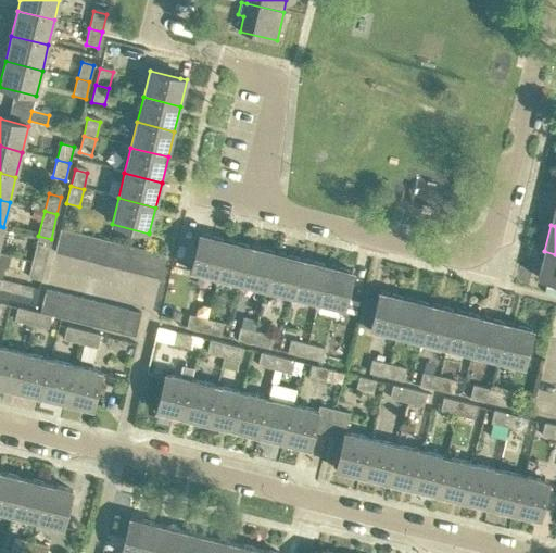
[(54,253),(66,256),(72,233),(60,230),(54,253)]
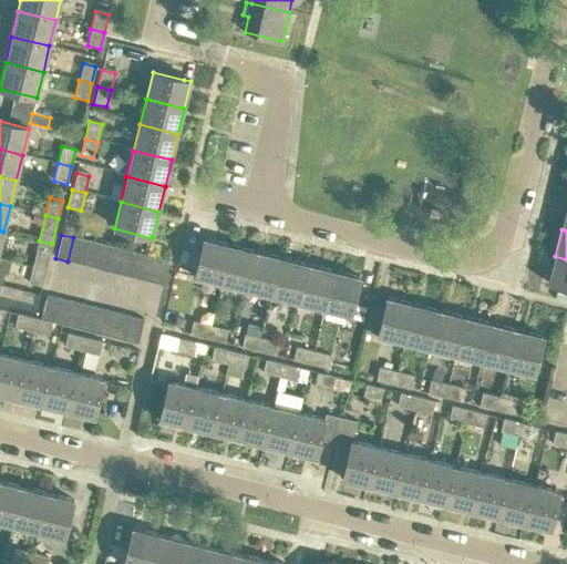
[(68,262),(79,265),(85,241),(73,237),(68,262)]
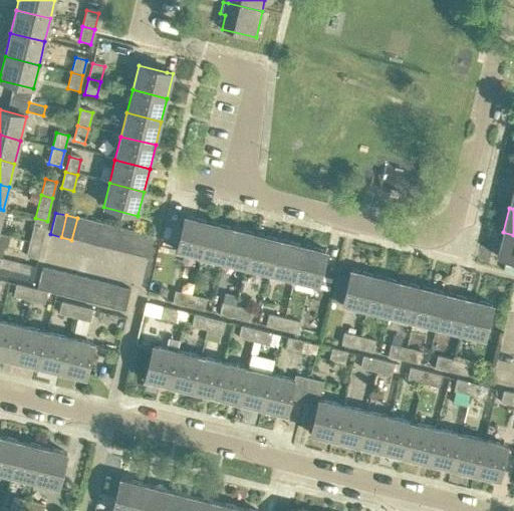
[(176,252),(200,258),(208,223),(184,217),(182,224),(183,224),(176,252)]
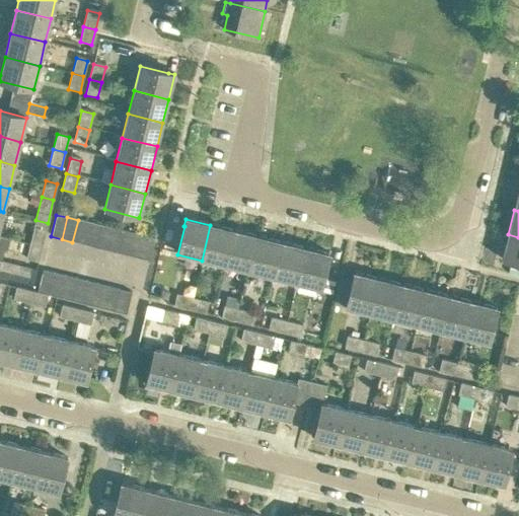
[(35,220),(29,243),(42,246),(48,223),(35,220)]
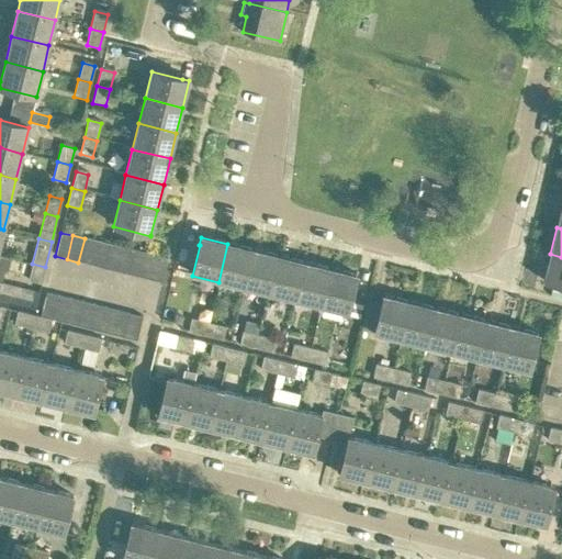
[(78,263),(90,265),(96,242),(85,238),(78,263)]
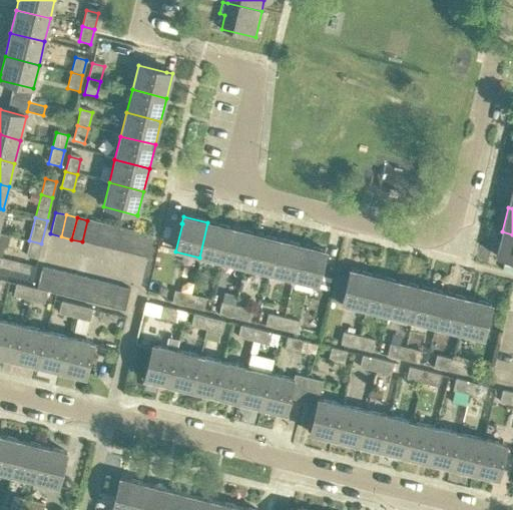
[(82,241),(93,244),(98,222),(87,220),(82,241)]
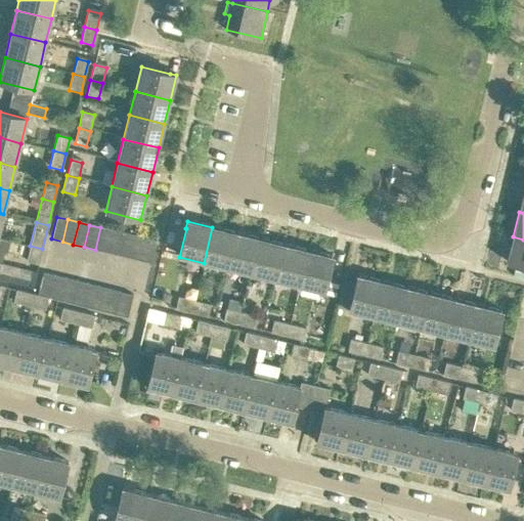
[(95,250),(105,253),(112,230),(100,227),(95,250)]
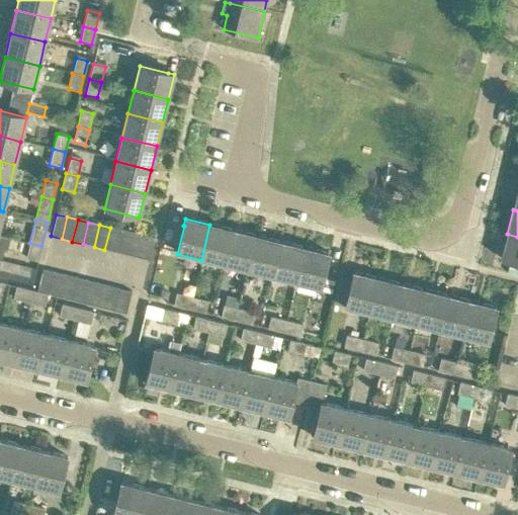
[(201,260),(225,265),(234,231),(209,225),(201,260)]
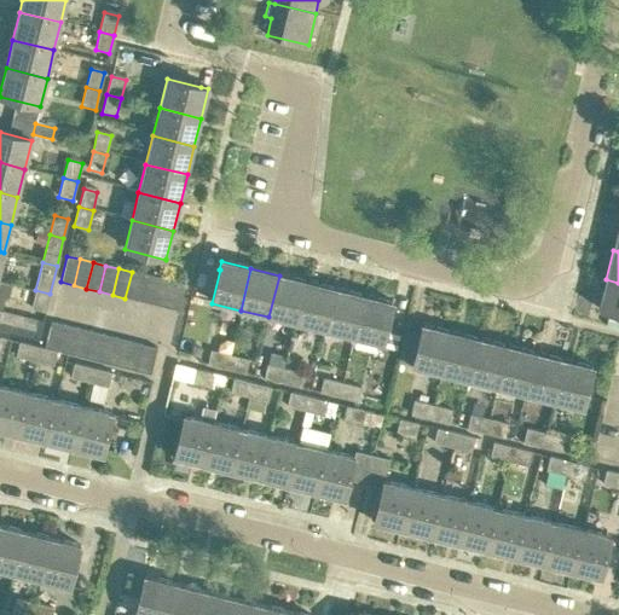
[(125,299),(138,301),(145,276),(132,272),(125,299)]
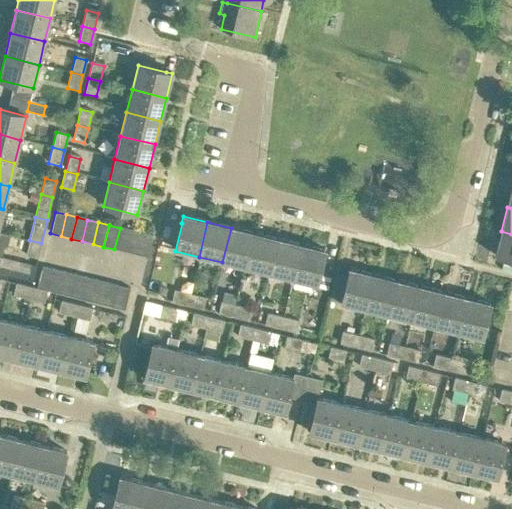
[(114,249),(125,252),(130,230),(120,228),(114,249)]
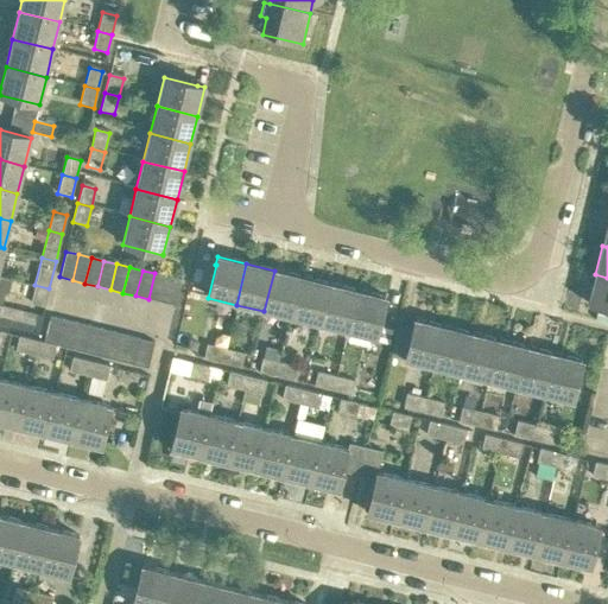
[(264,311),(292,318),(302,278),(274,271),(264,311)]
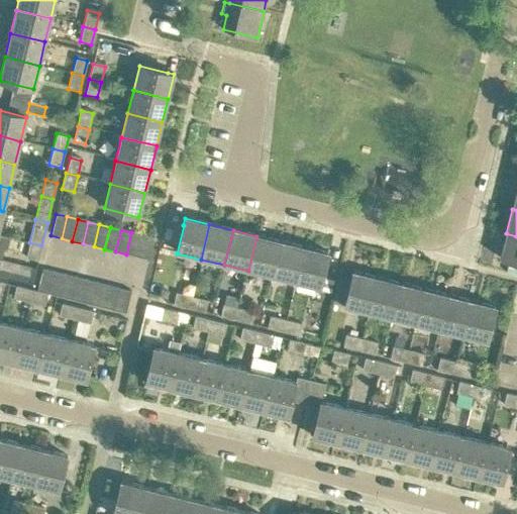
[(126,254),(137,258),(142,235),(131,232),(126,254)]
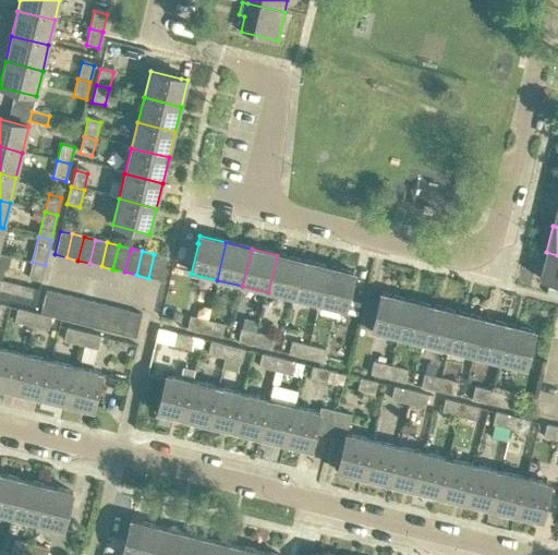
[(557,255),(546,252),(538,280),(548,282),(549,282),(557,284),(557,255)]
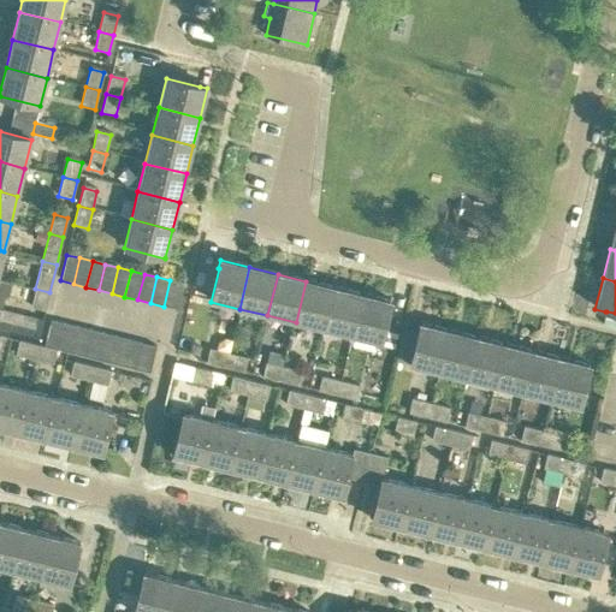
[(164,307),(176,309),(177,309),(183,284),(170,280),(164,307)]
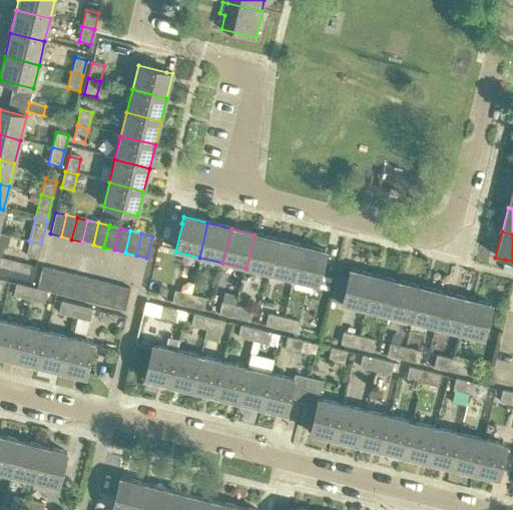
[(6,247),(9,237),(0,234),(0,261),(1,259),(4,247),(6,247)]
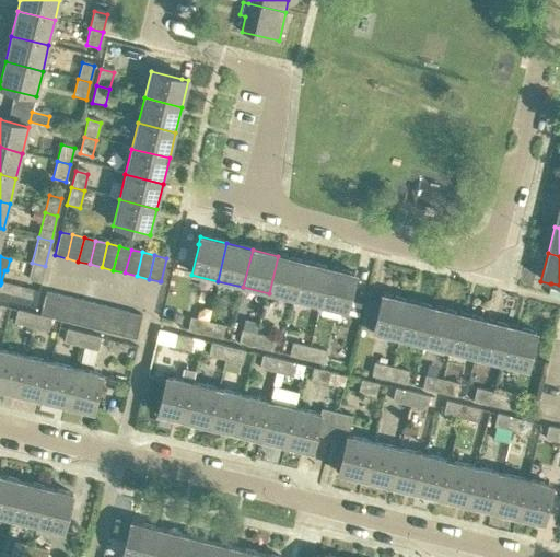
[(269,293),(294,300),(303,263),(278,256),(269,293)]
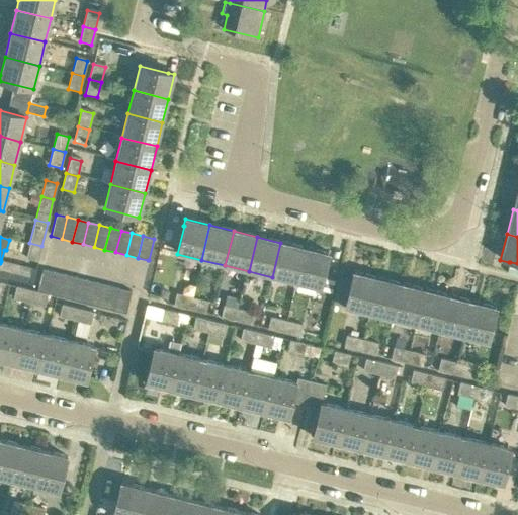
[(41,246),(29,243),(25,259),(37,262),(41,246)]
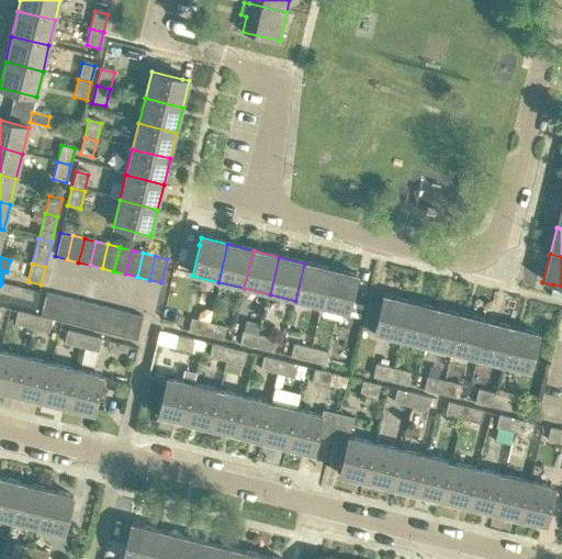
[(295,301),(321,308),(330,269),(304,264),(295,301)]
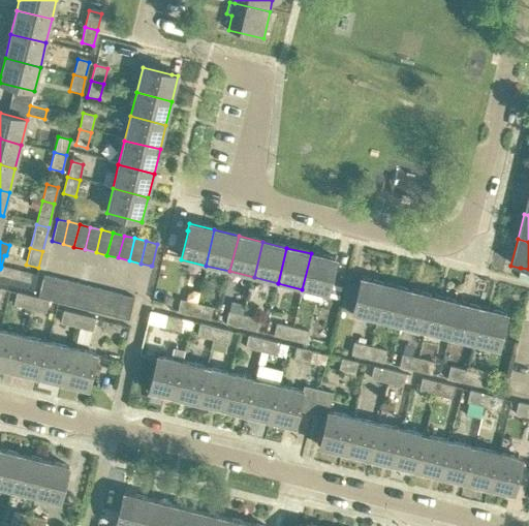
[(311,253),(302,289),(327,295),(335,259),(334,259),(311,253)]
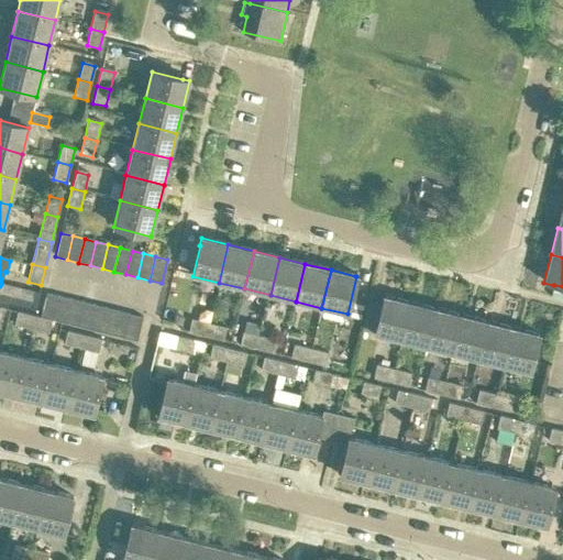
[(551,297),(562,300),(562,286),(554,285),(551,297)]
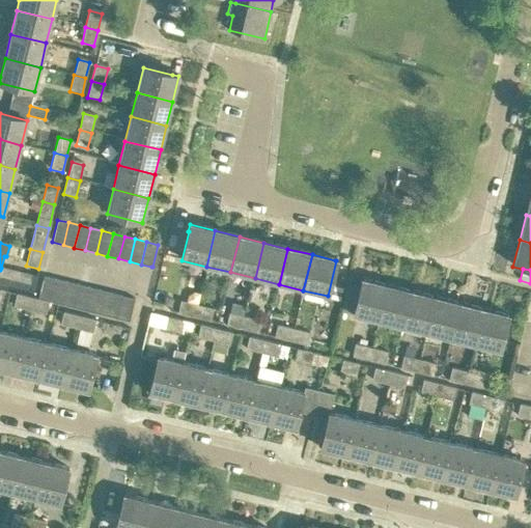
[(37,300),(49,302),(55,280),(44,277),(37,300)]
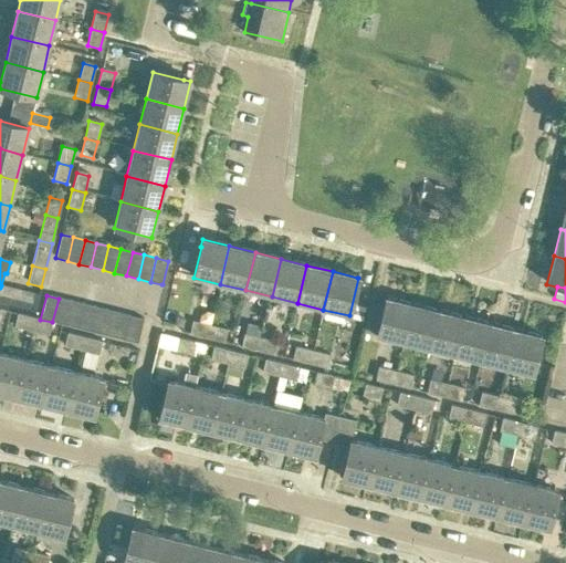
[(376,336),(402,343),(412,304),(385,298),(383,304),(384,305),(376,336)]
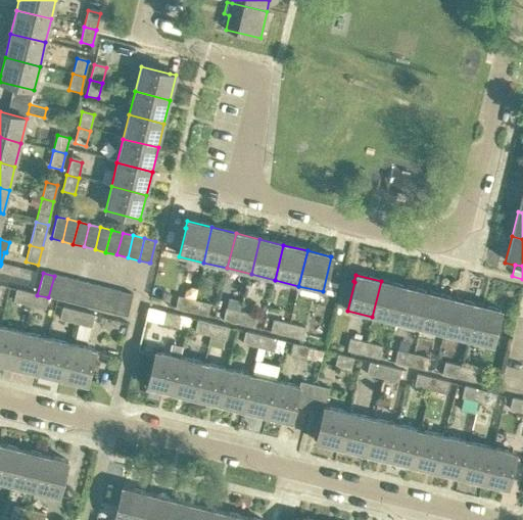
[(48,297),(59,300),(65,279),(54,276),(48,297)]
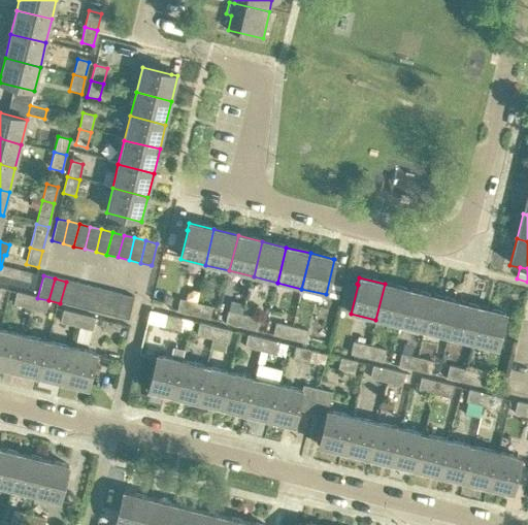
[(60,303),(71,306),(77,284),(66,282),(60,303)]
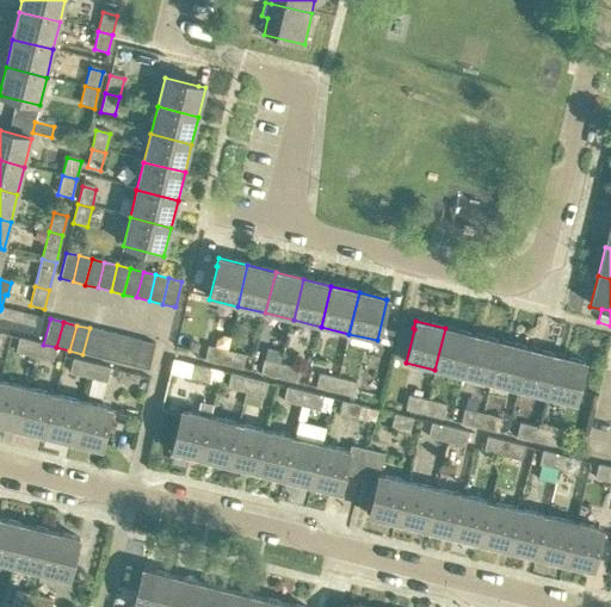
[(82,354),(96,358),(103,332),(90,328),(82,354)]
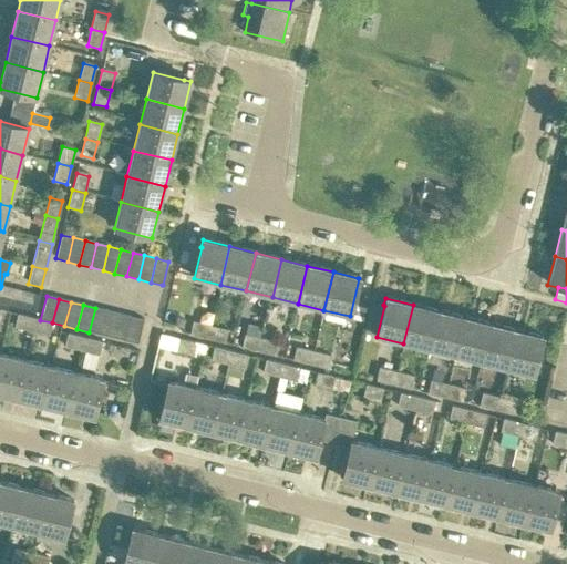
[(403,344),(429,349),(439,311),(413,305),(403,344)]
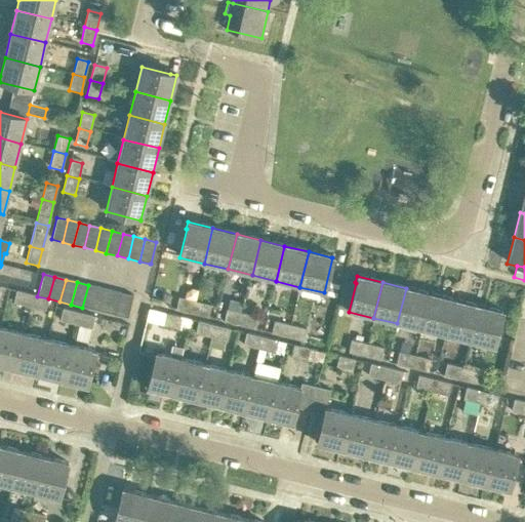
[(82,308),(93,310),(99,288),(88,285),(82,308)]
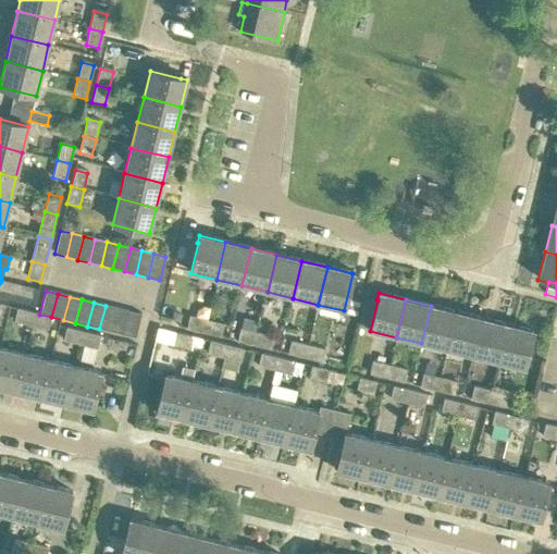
[(99,329),(111,332),(116,308),(106,306),(99,329)]
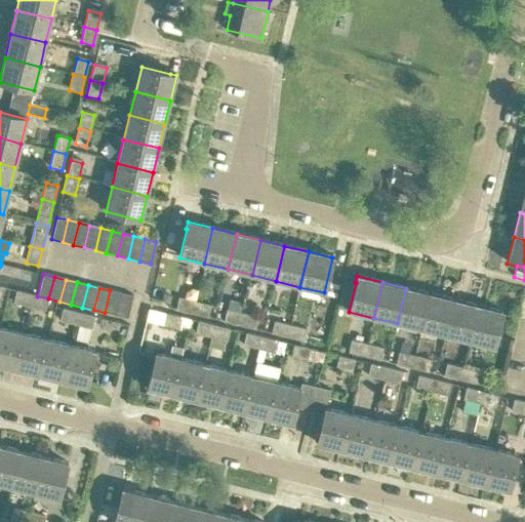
[(397,323),(421,329),(430,293),(406,288),(397,323)]
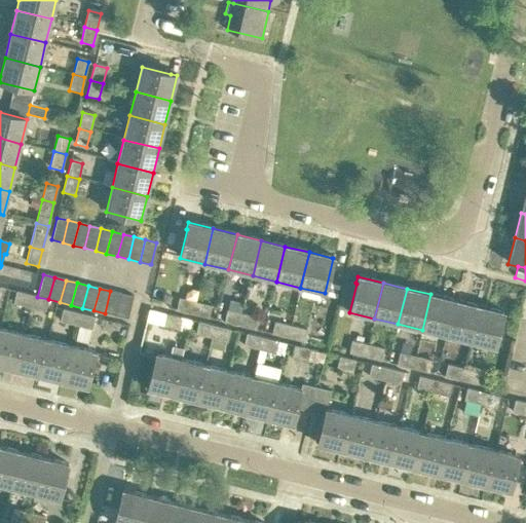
[(186,293),(185,299),(195,301),(197,291),(191,290),(186,293)]
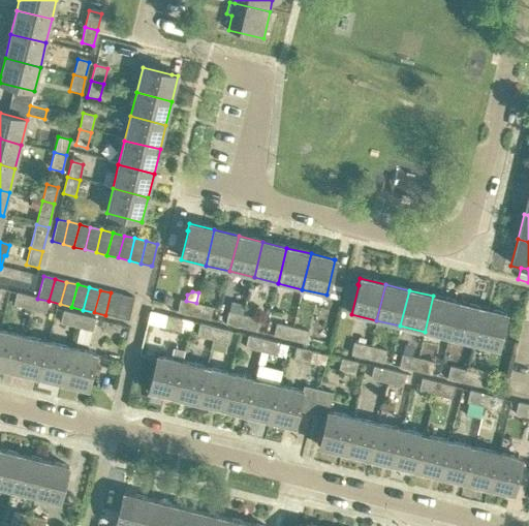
[(105,315),(117,318),(122,296),(111,292),(105,315)]
